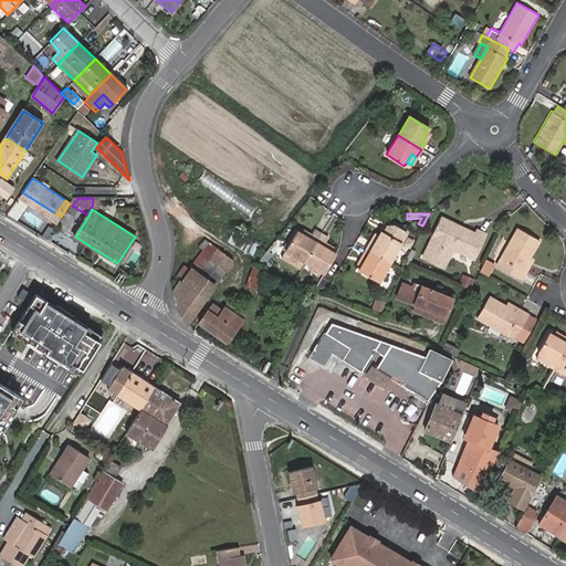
[(475,234),(464,229),(463,231),(459,230),(458,226),(443,218),(423,259),(444,269),(451,253),(457,251),(473,260),(485,234),(477,231),(475,234)]
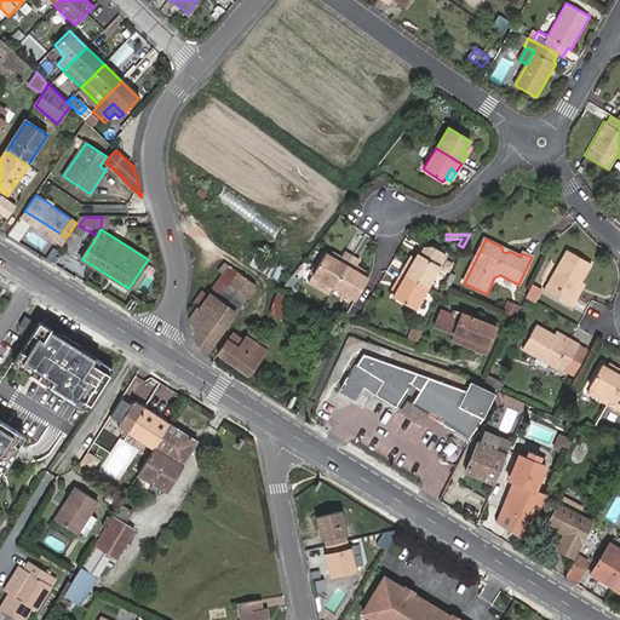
[(406,264),(402,271),(428,287),(440,267),(447,254),(431,246),(428,247),(422,256),(419,253),(417,258),(412,268),(406,264)]
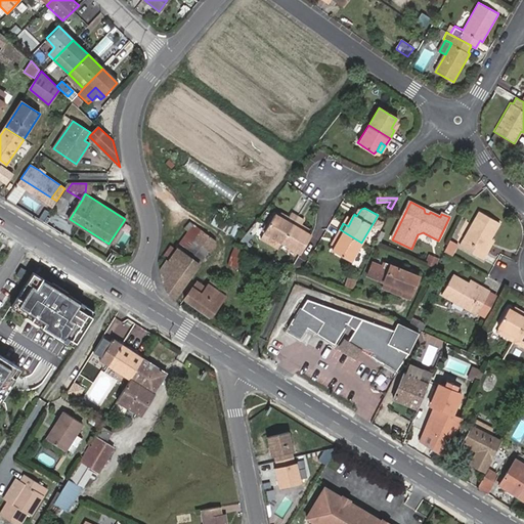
[(45,221),(50,212),(46,210),(41,219),(45,221)]
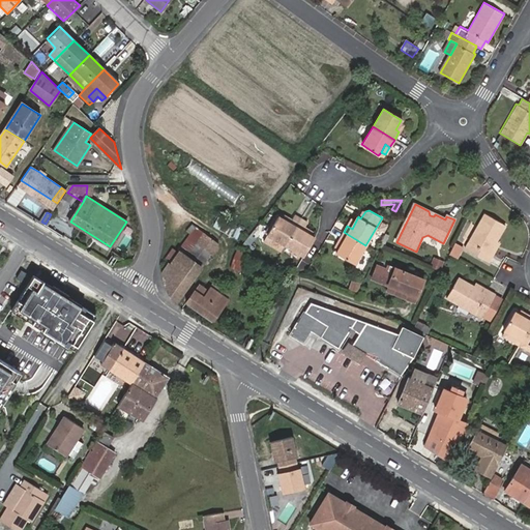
[(489,254),(496,241),(506,225),(486,212),(466,248),(489,263),(493,256),(489,254)]
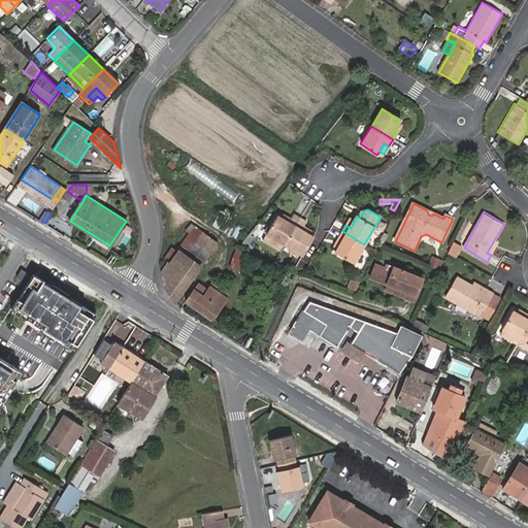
[(263,232),(267,233),(277,216),(274,213),(263,232)]
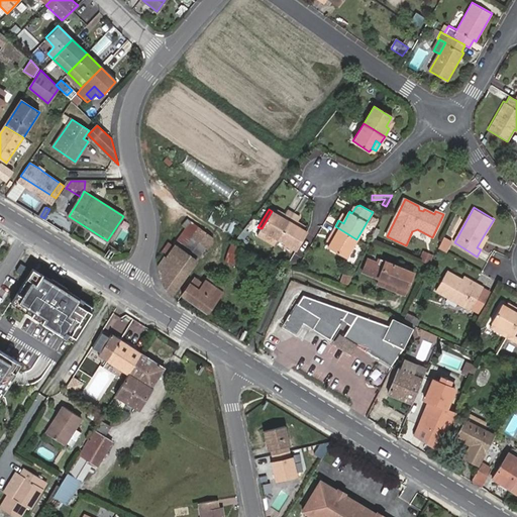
[(292,217),(294,213),(287,209),(285,213),(283,217),(275,212),(272,211),(262,228),(264,230),(279,238),(292,217)]
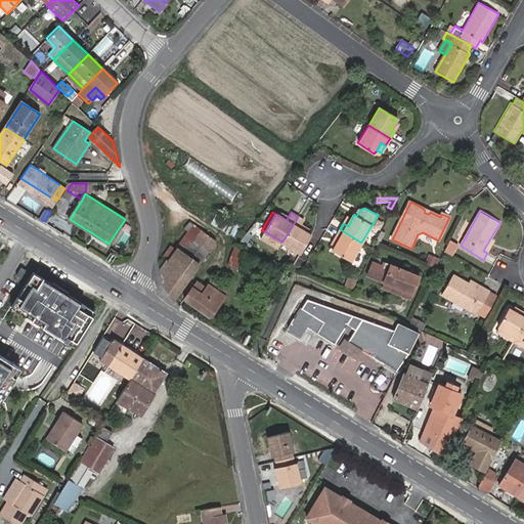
[(348,215),(343,223),(348,226),(352,218),(348,215)]
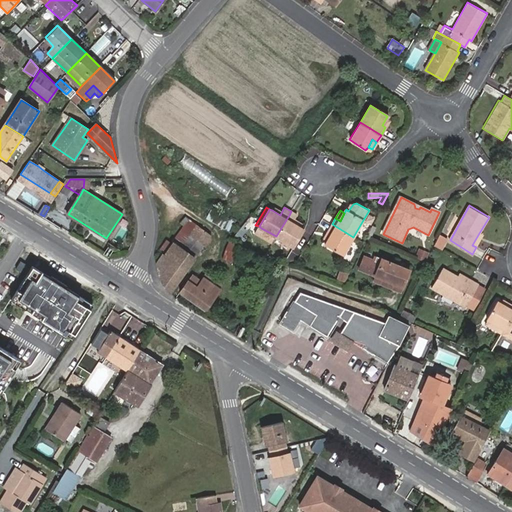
[(297,214),(291,211),(289,215),(276,236),(295,247),(305,229),(300,226),(293,222),(295,218),(297,214)]
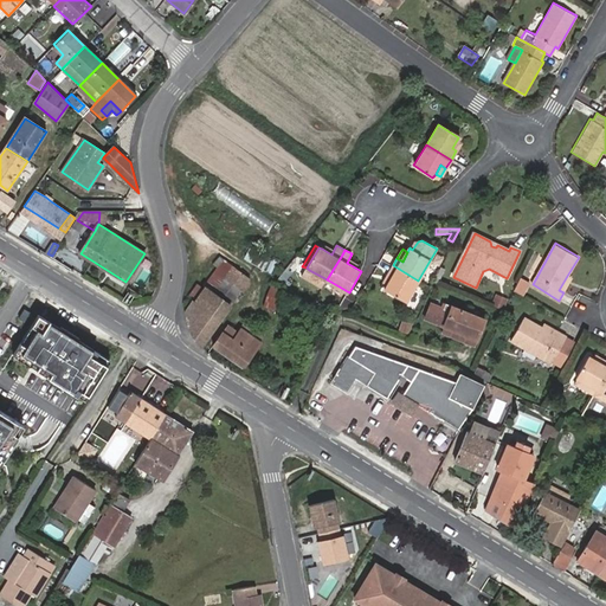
[(277,264),(257,252),(251,263),(271,274),(277,264)]
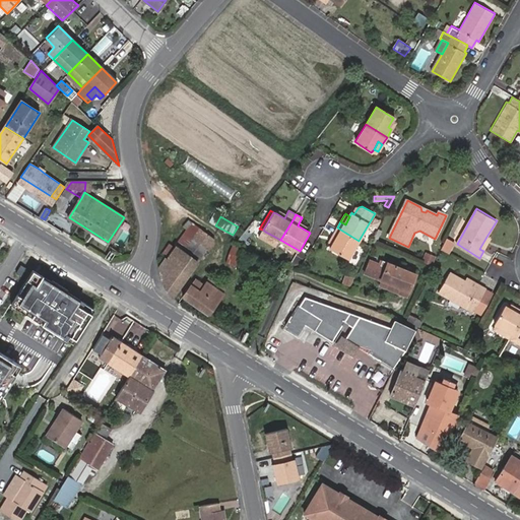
[(193,223),(186,233),(193,237),(199,229),(193,223)]
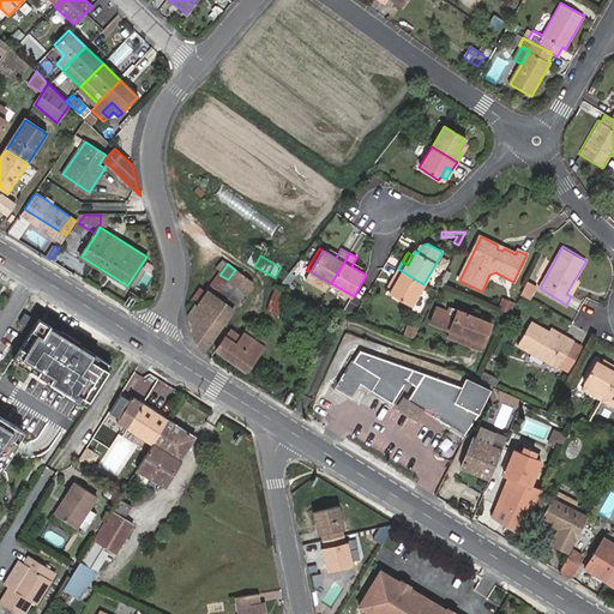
[(423,284),(398,269),(392,278),(397,281),(393,289),(391,294),(411,306),(423,284)]
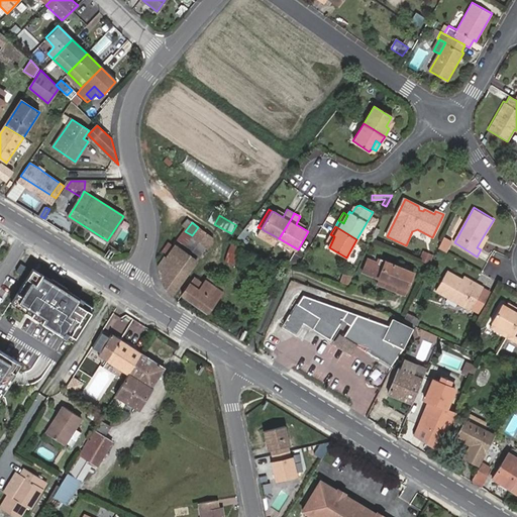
[(158,266),(164,287),(171,296),(212,237),(198,227),(192,235),(185,231),(167,257),(165,256),(158,266)]
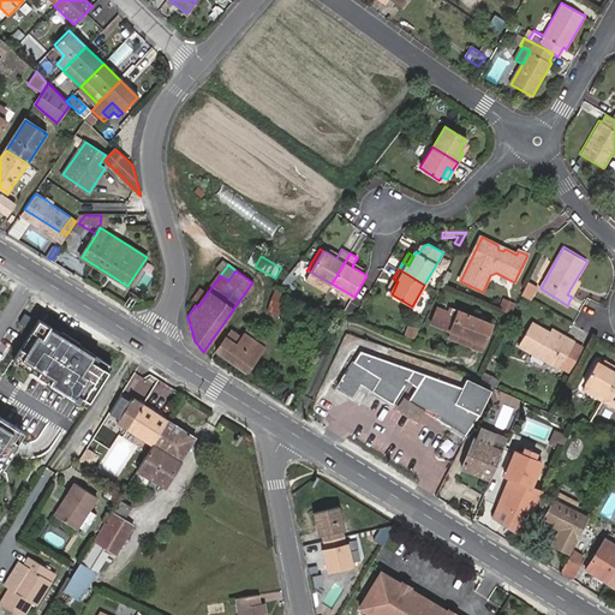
[(293,275),(290,273),(280,284),(285,286),(293,275)]
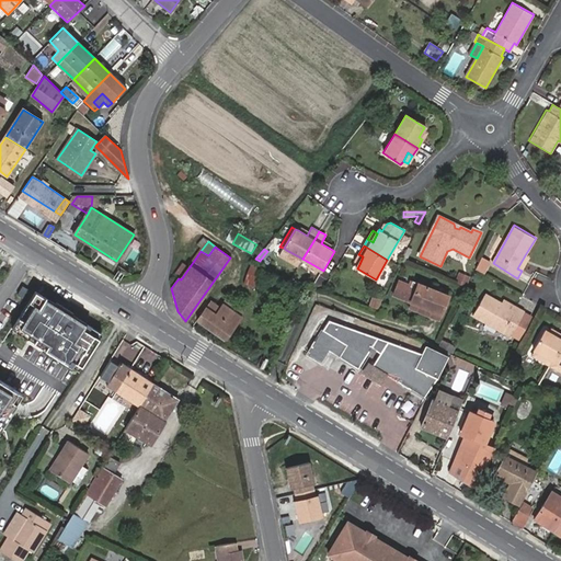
[(299,265),(302,259),(286,250),(283,256),(299,265)]
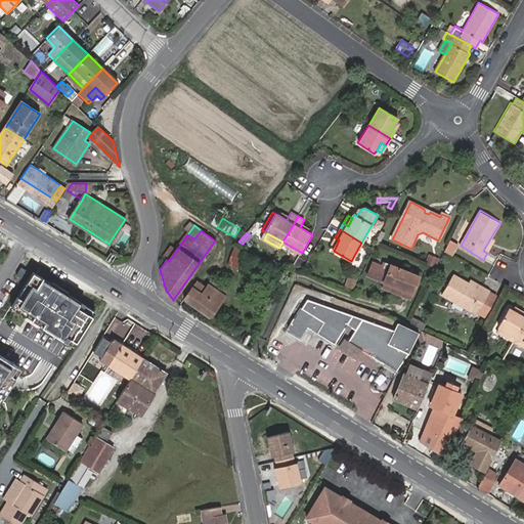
[(494,241),(490,238),(483,251),(487,253),(494,241)]
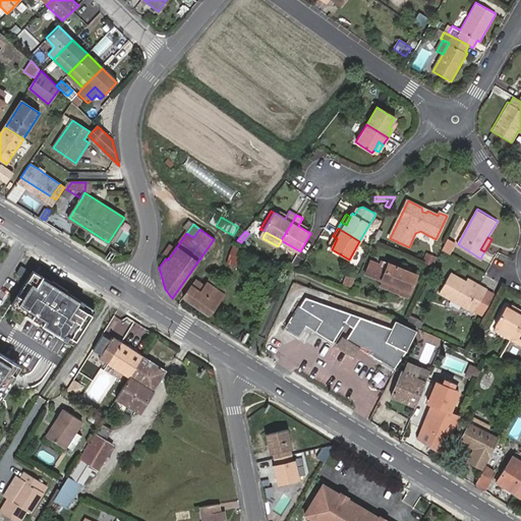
[(448,239),(442,250),(450,254),(455,243),(448,239)]
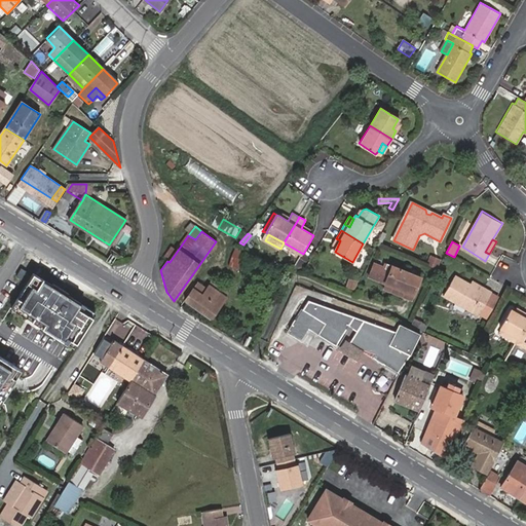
[(250,254),(235,249),(229,265),(243,270),(250,254)]
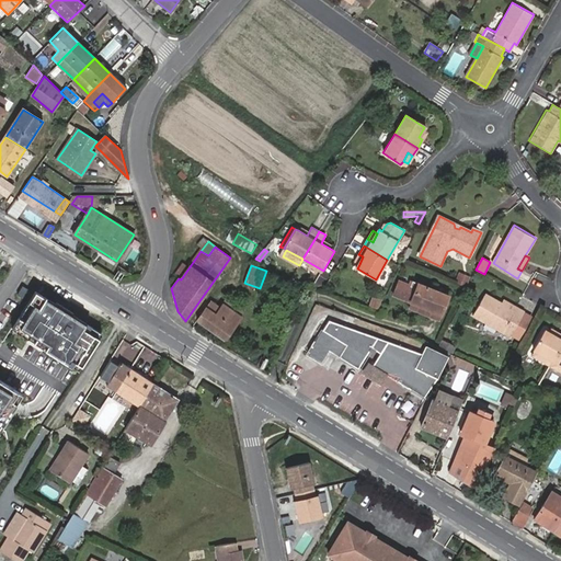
[(456,283),(466,287),(469,279),(459,275),(456,283)]
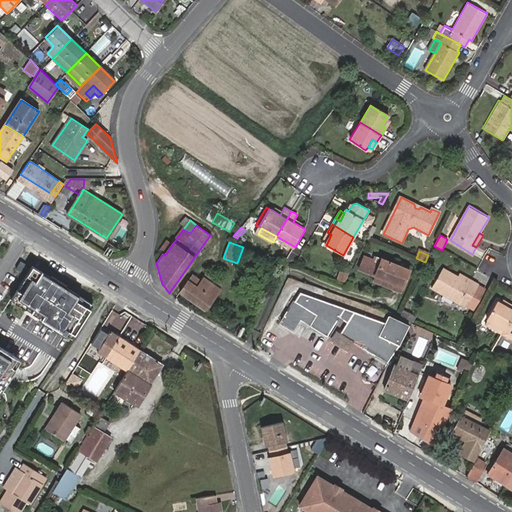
[(402,287),(409,270),(382,258),(380,263),(365,257),(360,269),(402,287)]
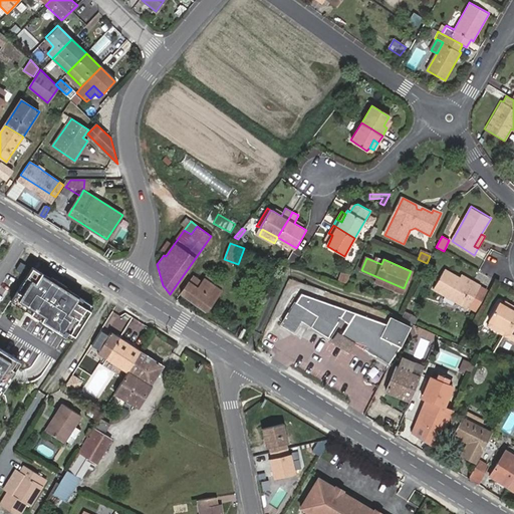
[(21,261),(16,269),(21,272),(25,264),(21,261)]
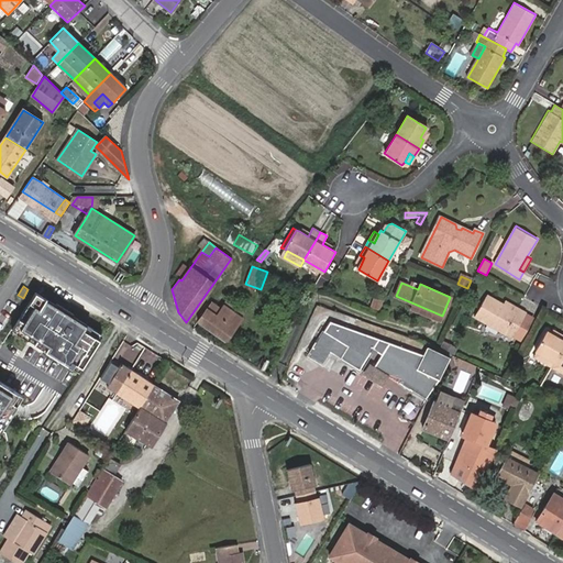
[(35,293),(14,324),(23,330),(44,298),(35,293)]
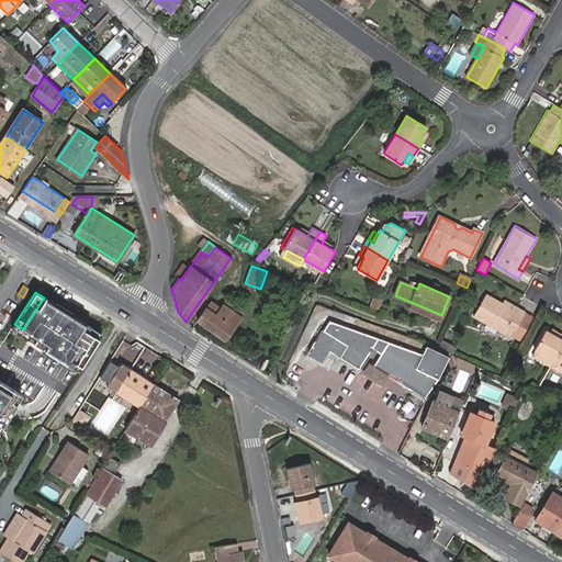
[(517,312),(504,304),(486,294),(474,315),(512,337),(526,312),(519,307),(517,312)]
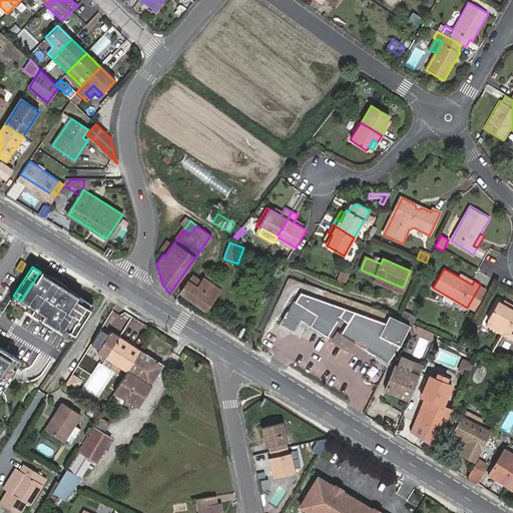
[(348,274),(341,271),(338,280),(346,283),(348,274)]
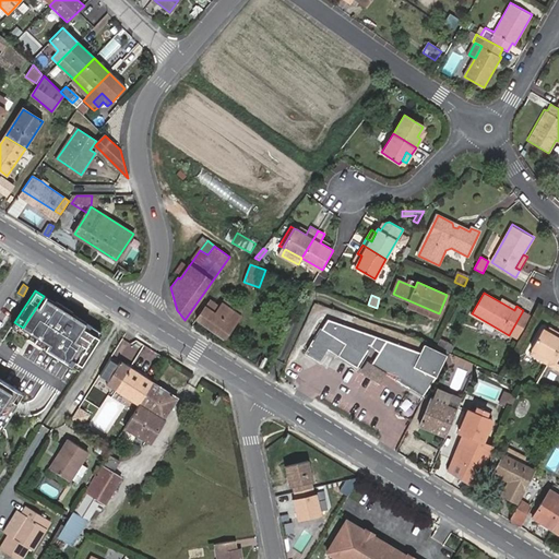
[(84,321),(44,296),(23,328),(14,322),(12,326),(70,364),(73,359),(81,364),(97,336),(82,326),(84,321)]
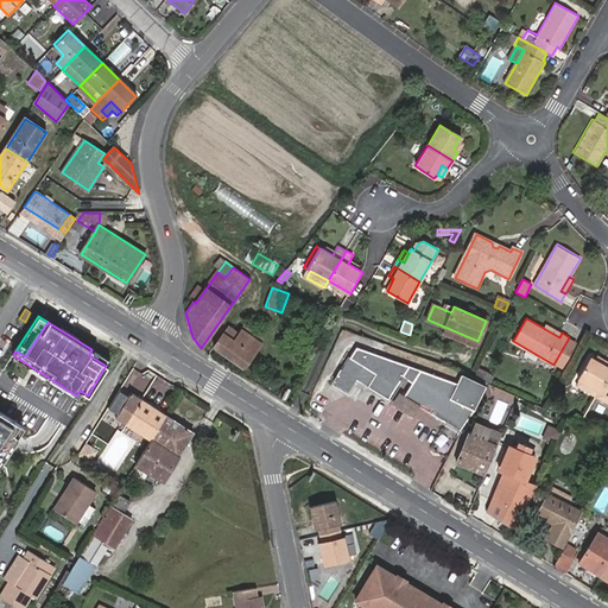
[(265,339),(246,325),(240,334),(232,328),(216,348),(244,368),(265,339)]
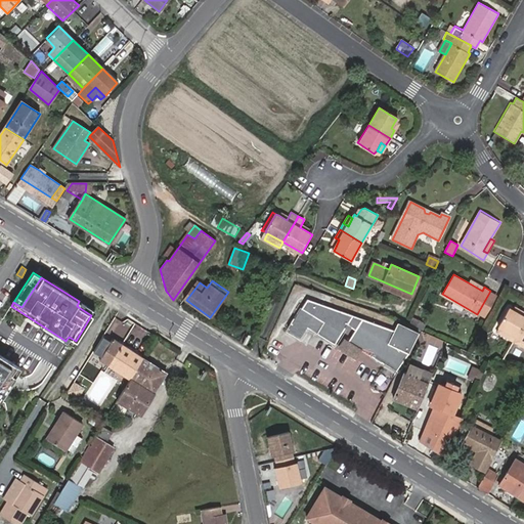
[(472,280),(470,284),(482,291),(484,287),(472,280)]
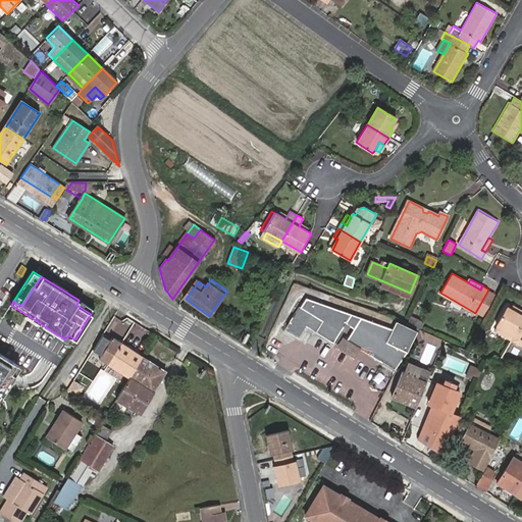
[(396,368),(405,357),(416,332),(397,323),(394,328),(307,299),(294,319),(292,318),(289,322),(292,323),(288,330),(298,336),(305,324),(309,326),(333,342),(336,335),(342,327),(345,329),(347,326),(352,329),(345,341),(367,355),(395,370),(396,368)]
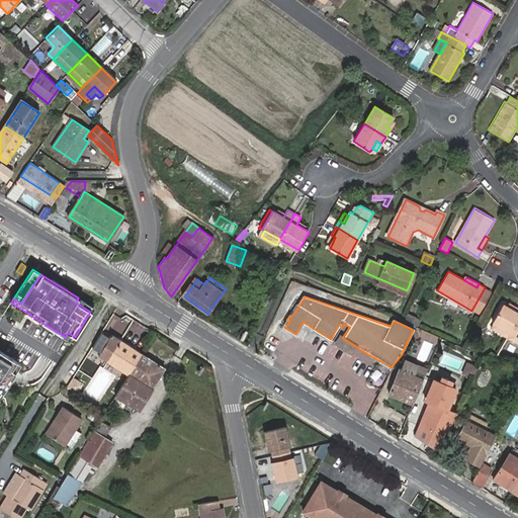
[(78,297),(76,303),(90,312),(93,307),(78,297)]
